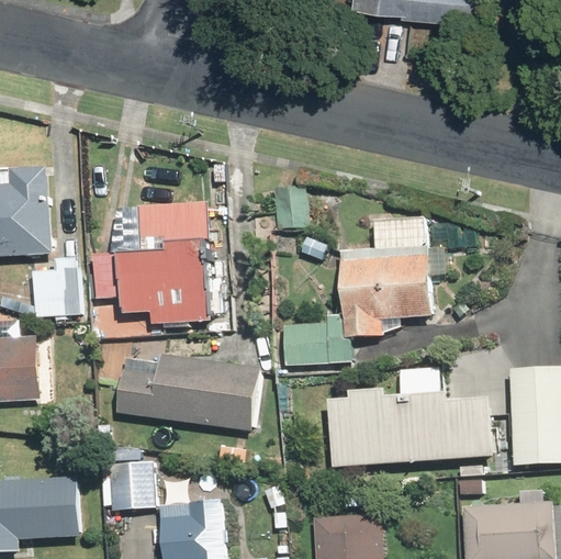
[(348,0),(347,9),(461,22),(463,0),(348,0)]
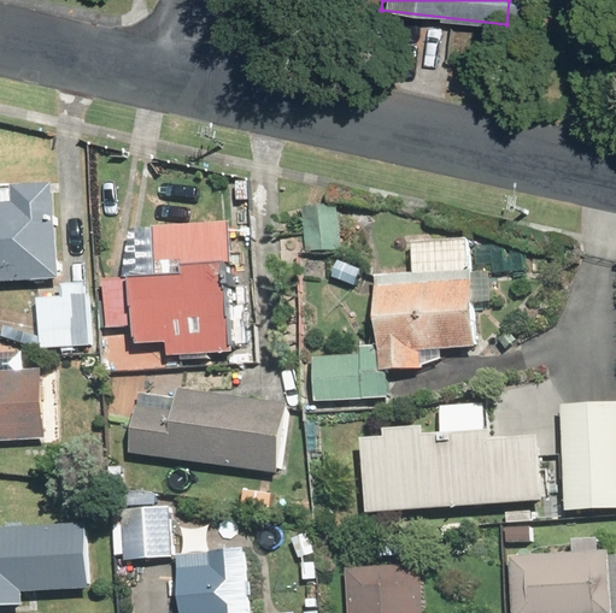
[(0,281),(53,281),(53,183),(0,182),(0,281)]
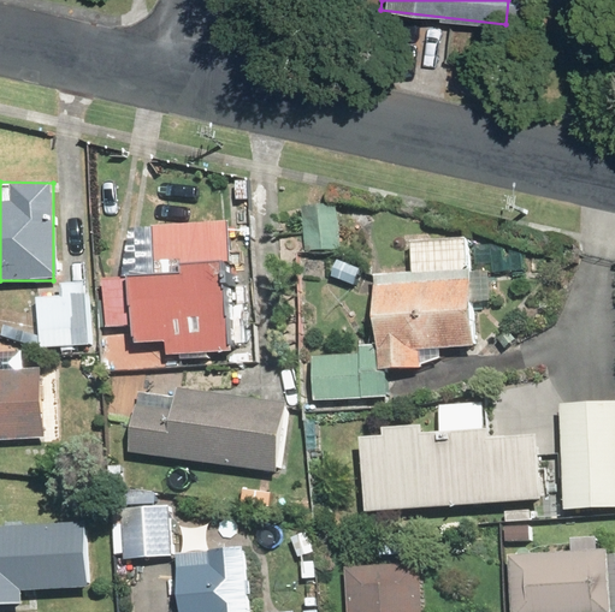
[(342,203),(302,201),(300,248),(339,250),(342,203)]
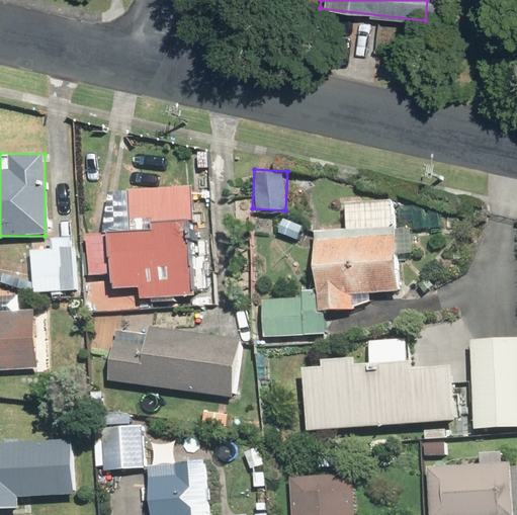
[(395,198),(344,199),(344,230),(312,230),(313,295),(261,294),(260,335),(323,336),(323,312),(367,311),(367,292),(396,292),(395,198)]
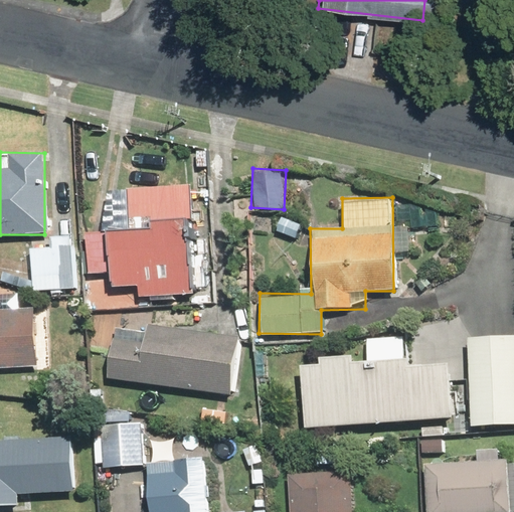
[(156,219),(156,225),(92,228),(94,267),(115,266),(116,285),(146,284),(147,297),(196,295),(192,218),(156,219)]
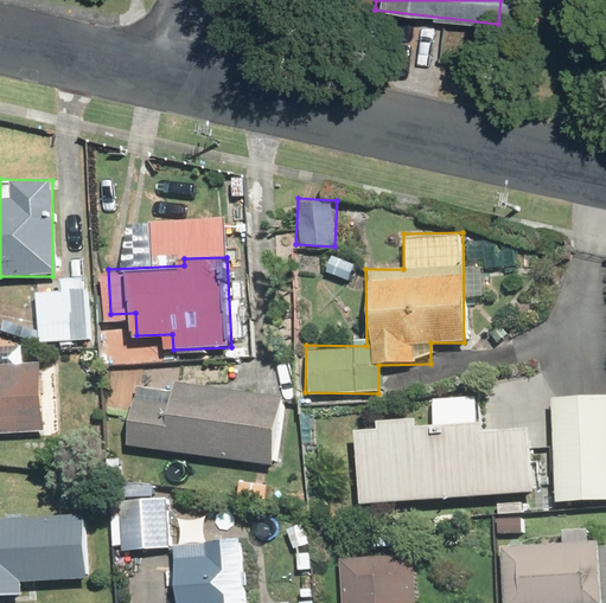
[(88,332),(87,275),(59,275),(61,292),(36,292),(37,333),(88,332)]
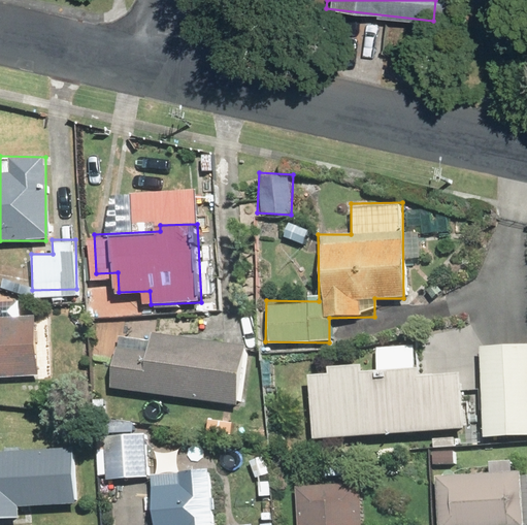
[(0,376),(39,375),(36,313),(0,314),(0,376)]
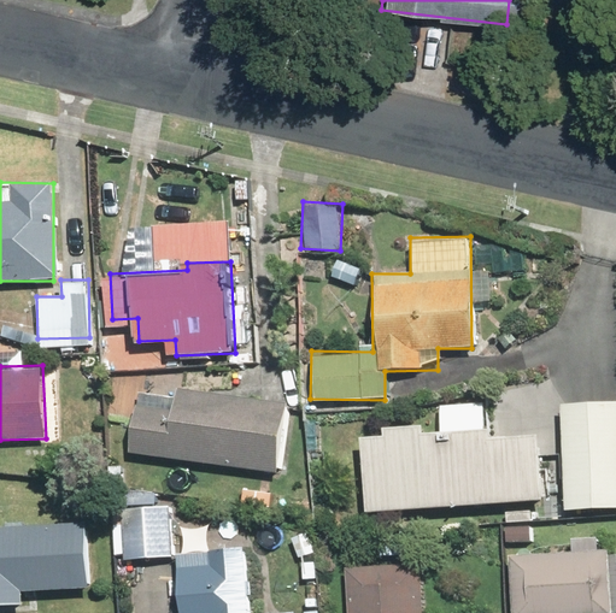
[(169,410),(132,405),(125,452),(276,471),(285,399),(172,385),(169,410)]
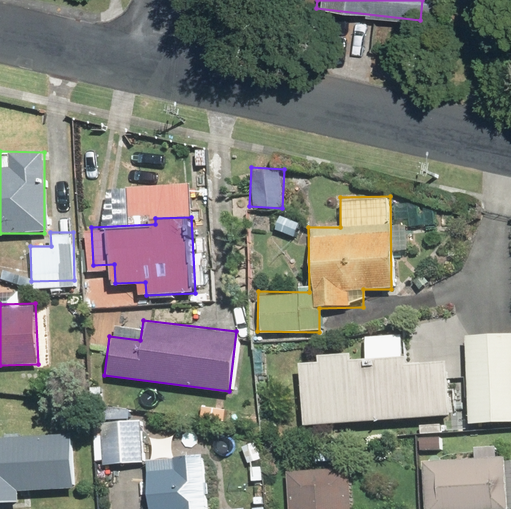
[(510,332),(465,333),(466,422),(510,421),(510,332)]
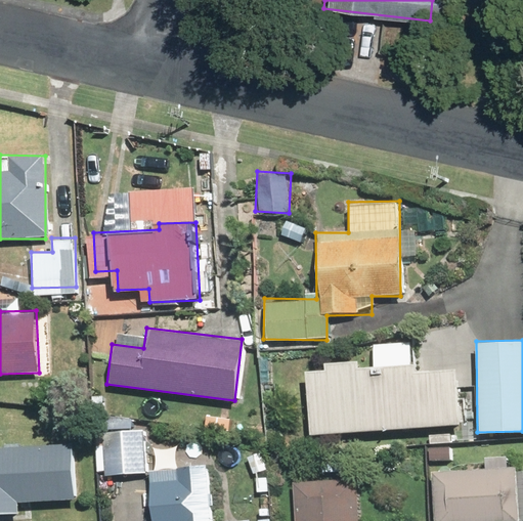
[(416,370),(416,363),(376,365),(376,379),(364,379),(364,370),(359,371),(359,362),(322,364),(322,373),(304,374),(308,434),(461,424),(456,367),(416,370)]
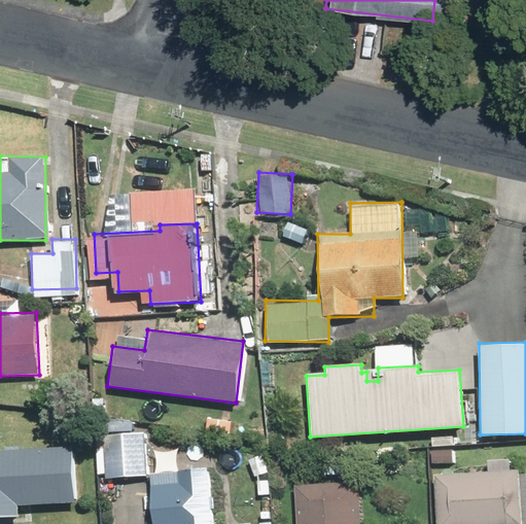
[(146,432),(98,431),(98,476),(145,477),(146,432)]
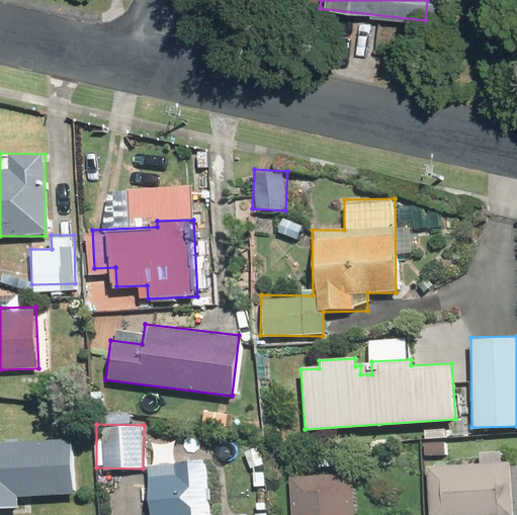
[(0,508),(19,508),(19,496),(72,495),(71,440),(0,441),(0,508)]
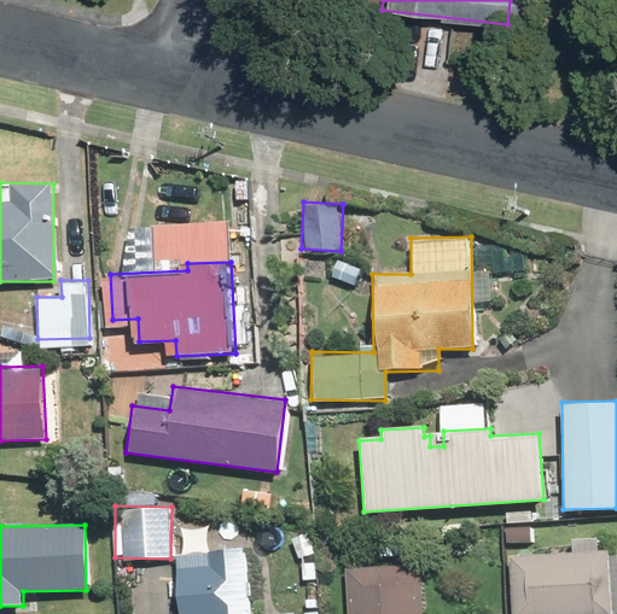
[(570,539),(571,553),(506,556),(508,613),(616,613),(616,549),(599,551),(598,537),(570,539)]
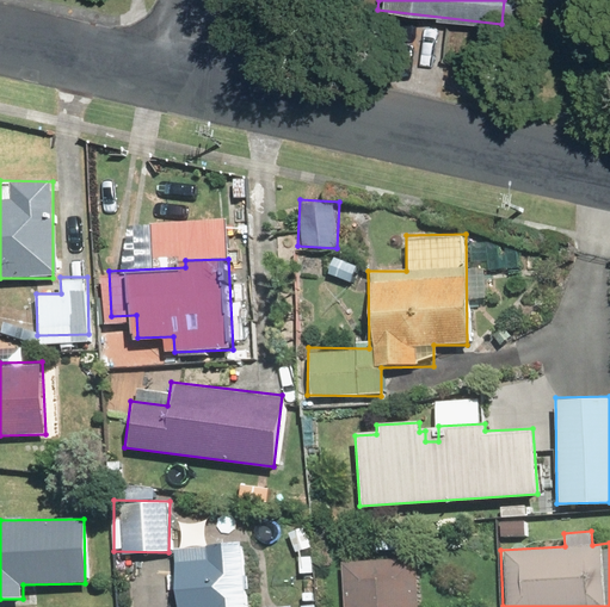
[(173,543),(173,606),(245,606),(245,542),(173,543)]
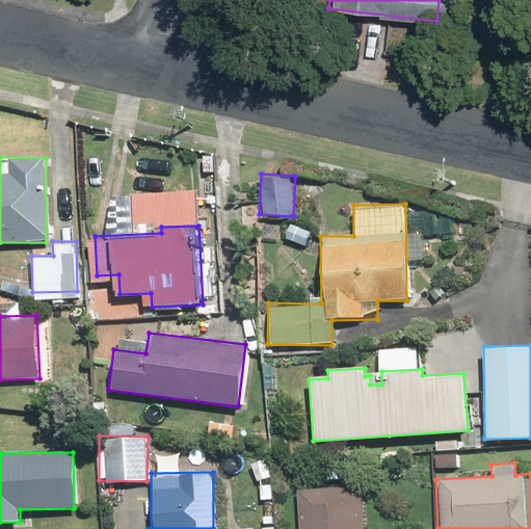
[(296,488),(297,528),(365,528),(364,486),(296,488)]
